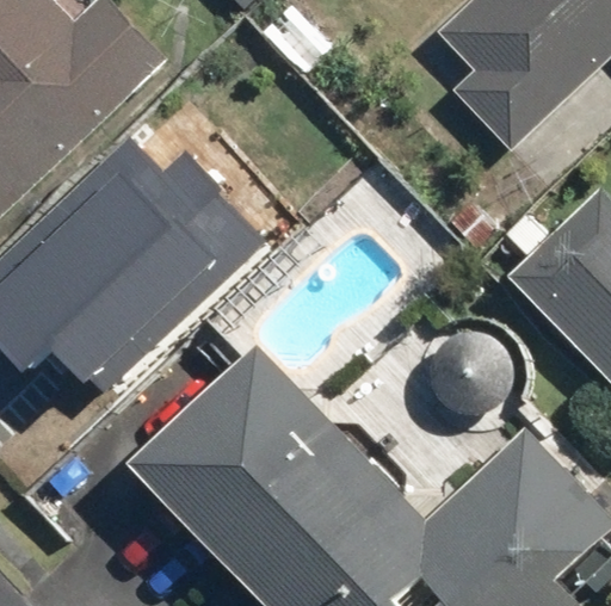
[(0,0),(0,222),(170,63),(109,0),(98,0),(79,19),(60,0),(0,0)]
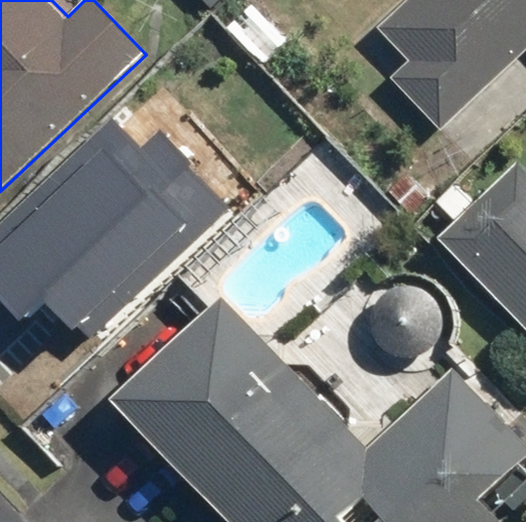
[(410,0),(379,29),(409,60),(387,79),(441,136),(525,54),(525,0),(410,0)]
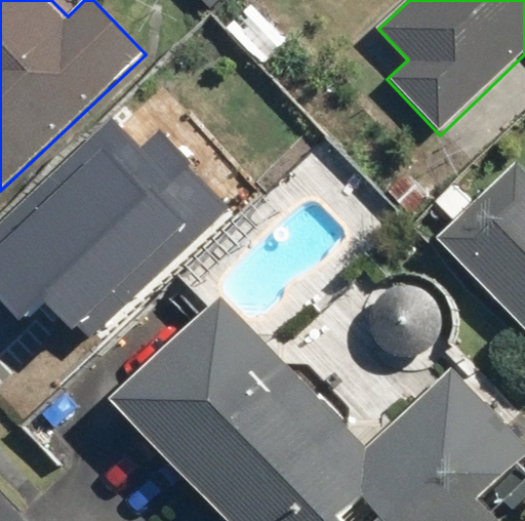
[(111,114),(0,214),(0,290),(25,317),(47,295),(84,336),(231,203),(163,130),(143,149),(111,114)]
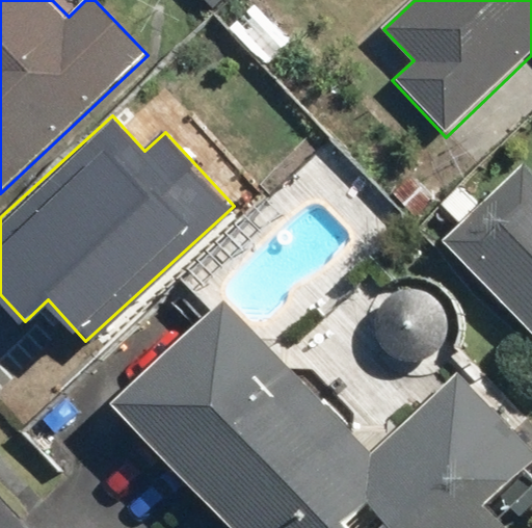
[(531,172),(522,161),(443,238),(531,328),(531,172)]
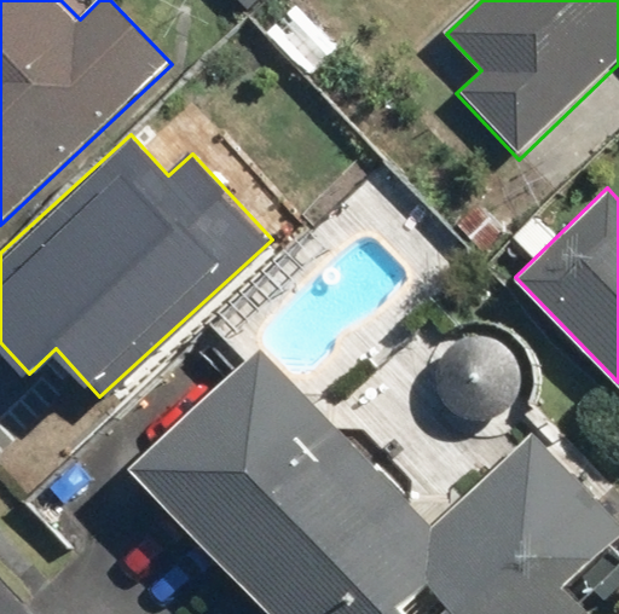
[(255,351),(128,473),(265,613),(593,613),(580,602),(618,563),(618,521),(531,432),(429,528),(255,351)]
